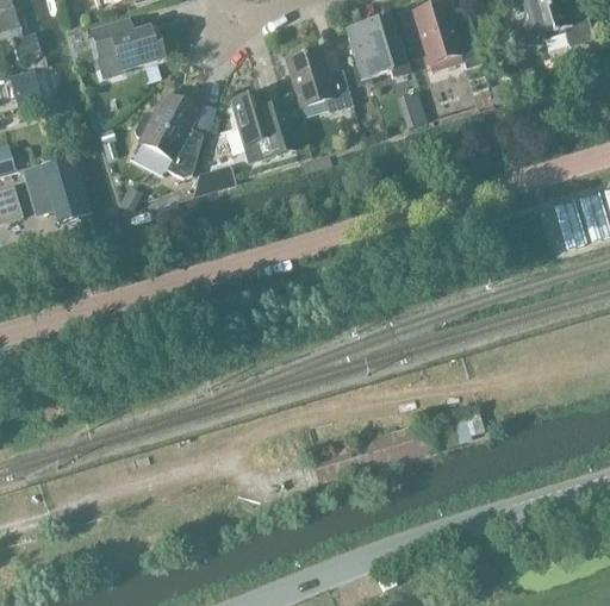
[(0,0),(0,42),(11,39),(23,36),(11,0),(0,0)]
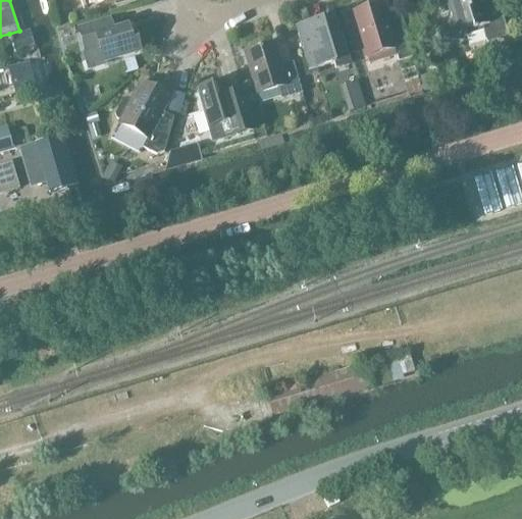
[(395,45),(399,57),(411,53),(403,27),(392,30),(382,0),(351,9),(364,54),(395,45)]
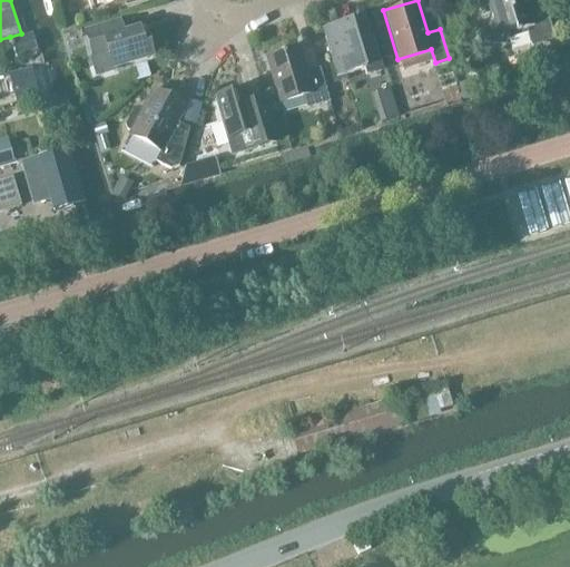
[(495,19),(489,21),(494,39),(508,36),(504,26),(516,22),(517,28),(526,26),(531,42),(553,36),(542,0),(539,0),(528,3),(527,0),(489,0),(495,19)]
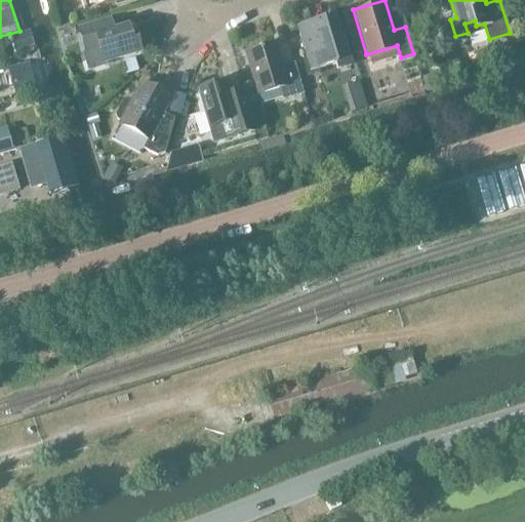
[(114,28),(111,16),(103,18),(79,26),(86,49),(90,64),(104,59),(140,48),(133,23),(114,29),(114,28)]
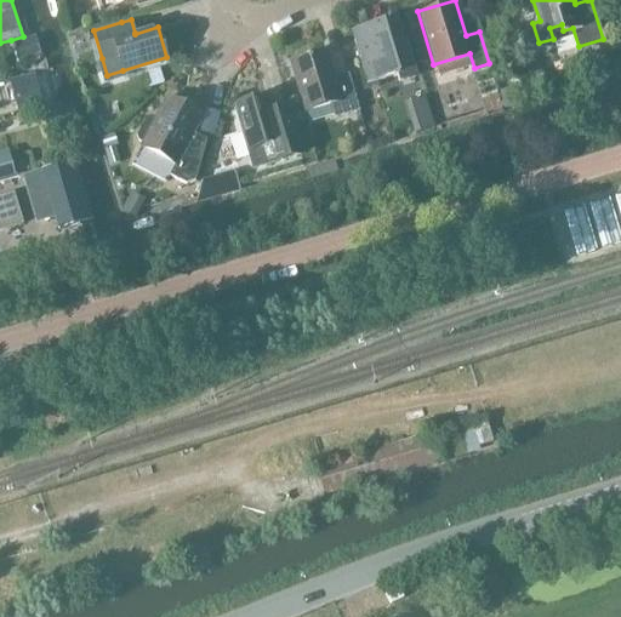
[(358,67),(364,86),(379,83),(377,78),(397,72),(399,78),(416,72),(404,35),(389,40),(383,21),(353,30),(363,66),(358,67)]
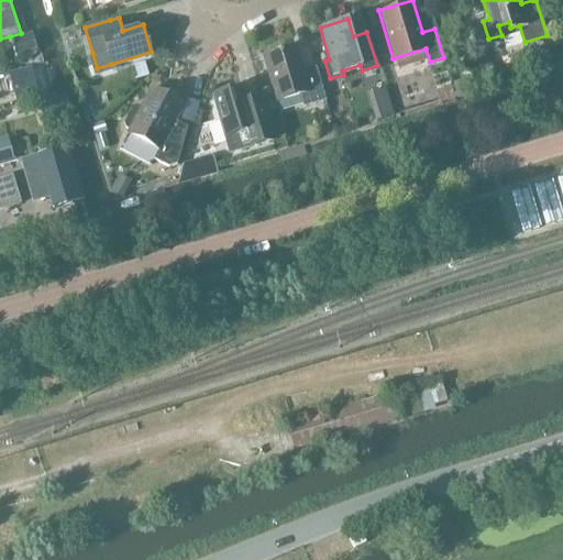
[(10,36),(15,57),(36,51),(31,30),(30,30),(10,36)]
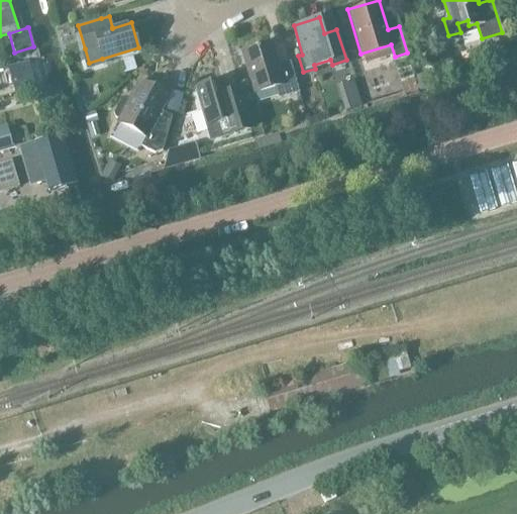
[(491,42),(497,60),(509,57),(504,39),(491,42)]
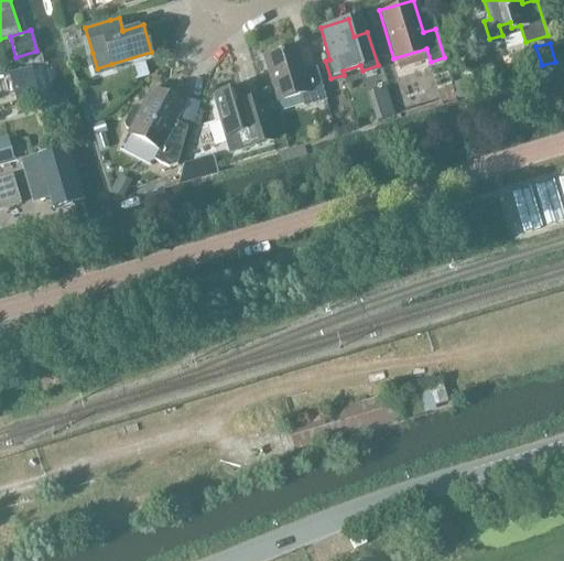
[(264,53),(278,98),(300,92),(304,104),(326,97),(318,72),(305,76),(296,44),(264,53)]
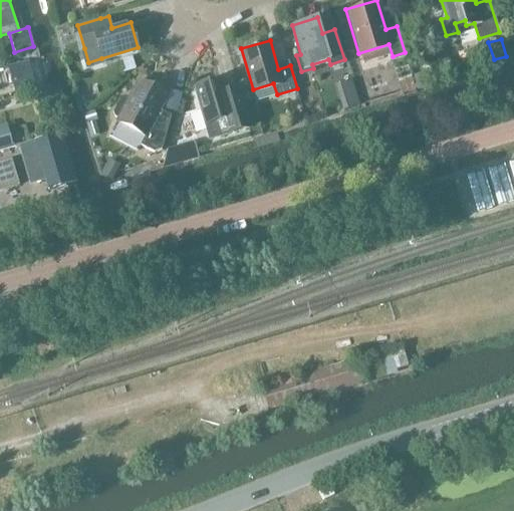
[(17,93),(32,88),(33,88),(24,59),(8,64),(17,93)]
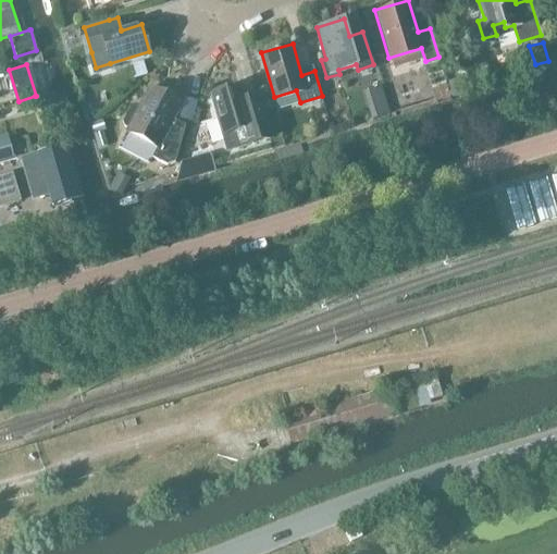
[(157,145),(152,155),(166,162),(175,159),(185,123),(173,117),(182,101),(172,96),(172,91),(169,88),(163,87),(160,89),(150,84),(139,103),(136,101),(132,102),(123,119),(124,123),(128,125),(126,128),(157,145)]
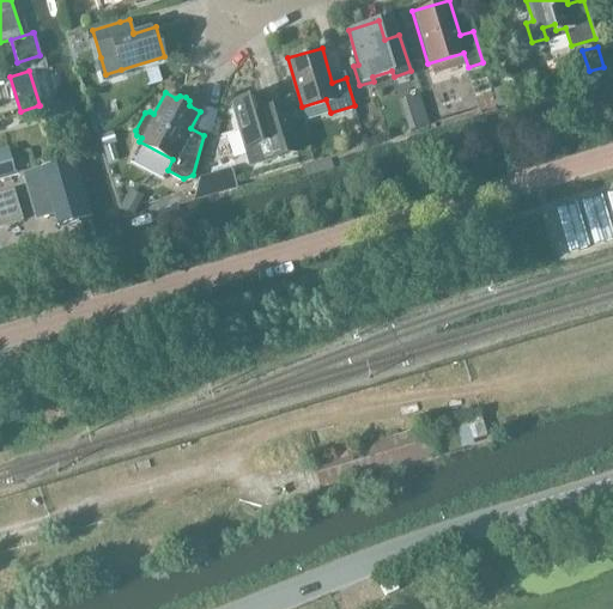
[(246,145),(248,156),(258,160),(297,148),(284,103),(268,108),(263,92),(232,101),(246,145)]
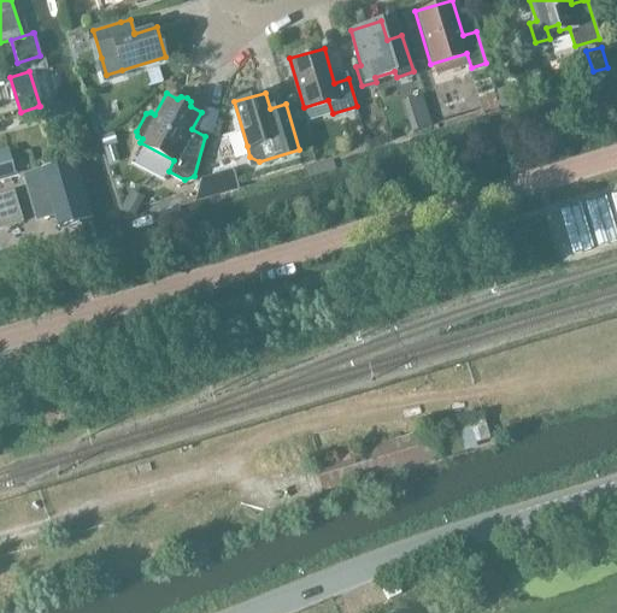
[(0,178),(16,174),(9,147),(0,149),(0,178)]
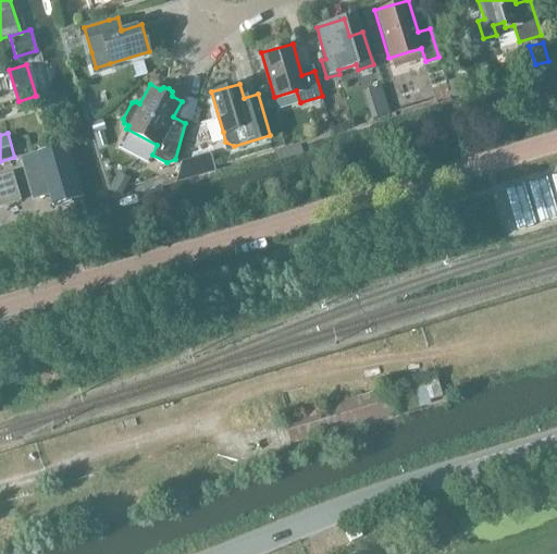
[(63,143),(37,150),(37,151),(52,205),(78,197),(63,143)]
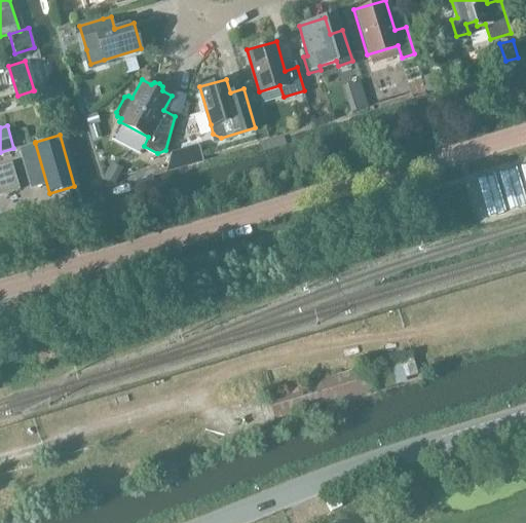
[(0,193),(19,188),(11,162),(0,165),(0,193)]
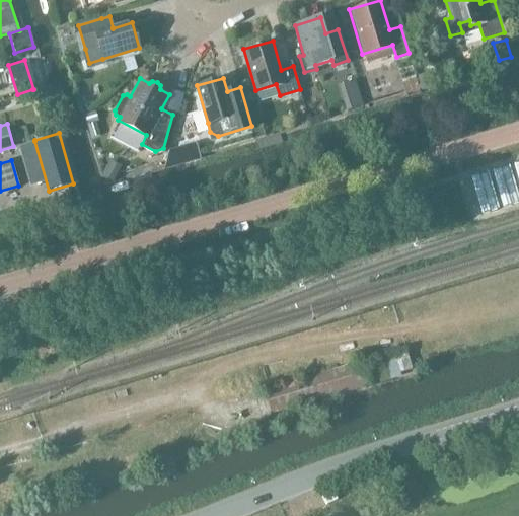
[(369,358),(373,371),(376,379),(413,367),(406,346),(369,358)]
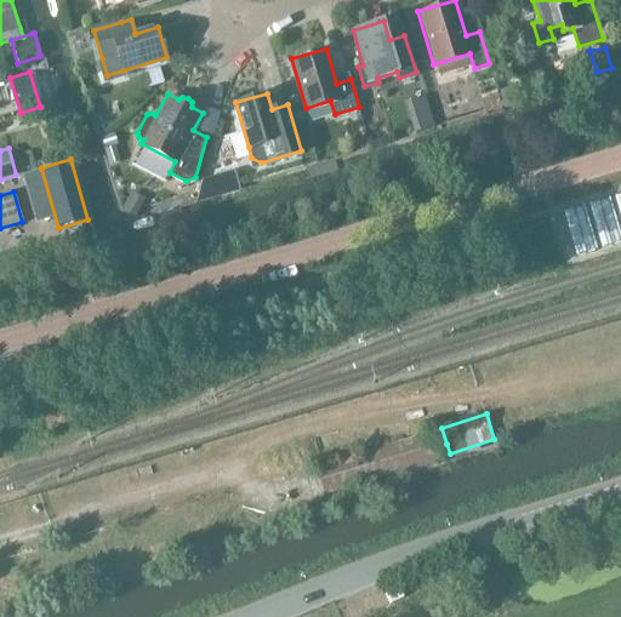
[(317,464),(325,493),(445,457),(437,428),(317,464)]
